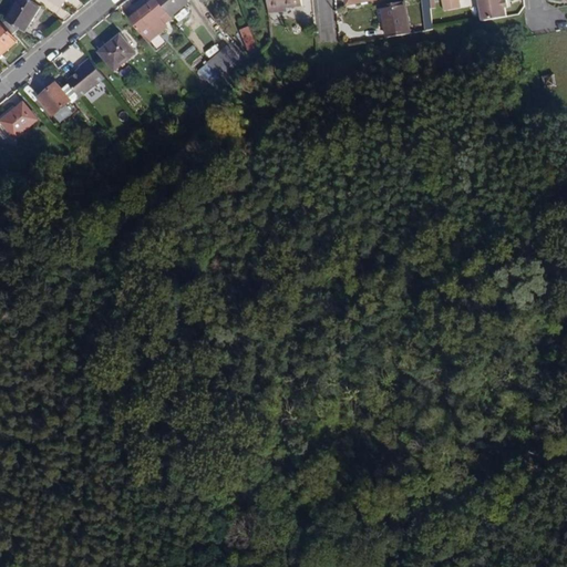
[(19,29),(26,33),(42,7),(31,0),(19,0),(7,21),(19,29)]
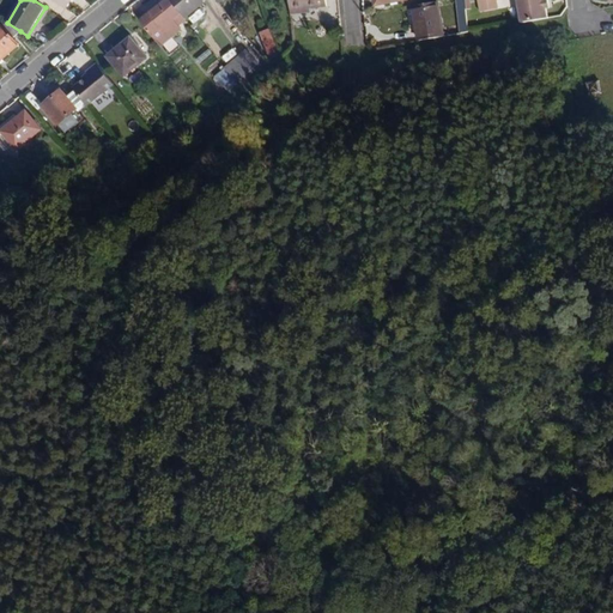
[(173,18),(180,12),(169,0),(165,0),(140,22),(161,47),(181,29),(173,18)]
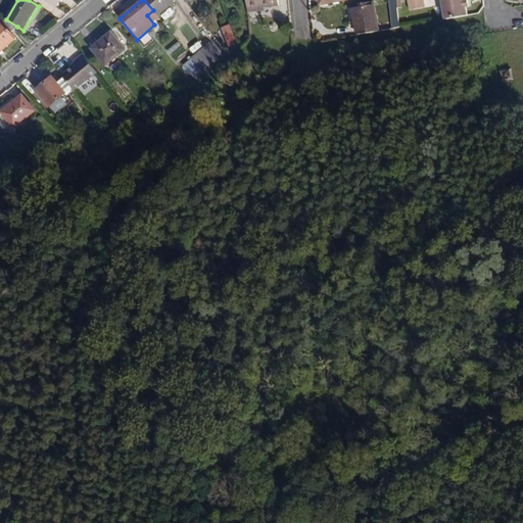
[(144,0),(153,10),(157,15),(174,1),(173,0),(144,0)]
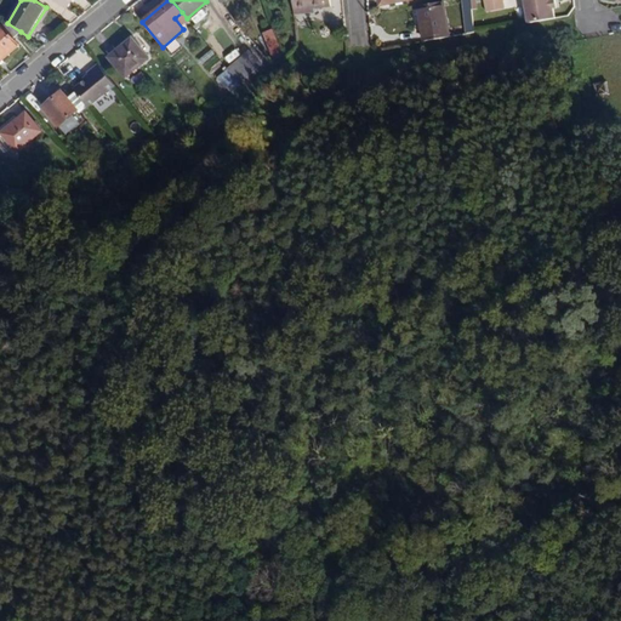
[(309,9),(330,6),(329,0),(292,0),(294,13),(311,12),(309,9)]
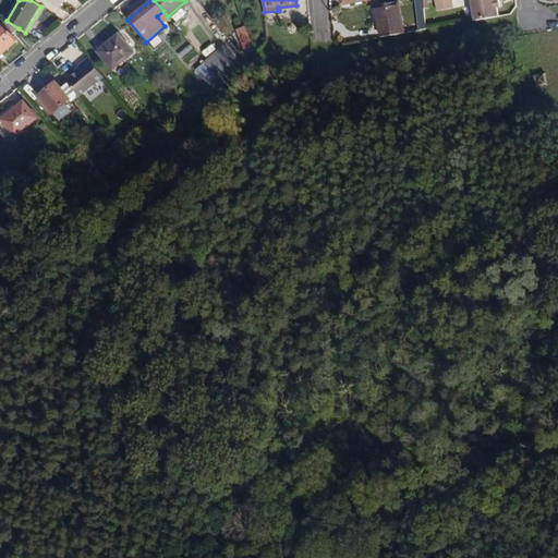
[(420,31),(425,29),(422,0),(421,0),(416,1),(416,9),(417,9),(420,31)]
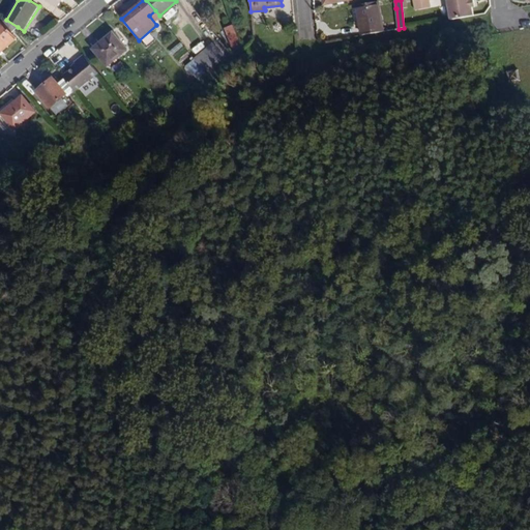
[(412,0),(414,10),(430,7),(429,0),(412,0)]
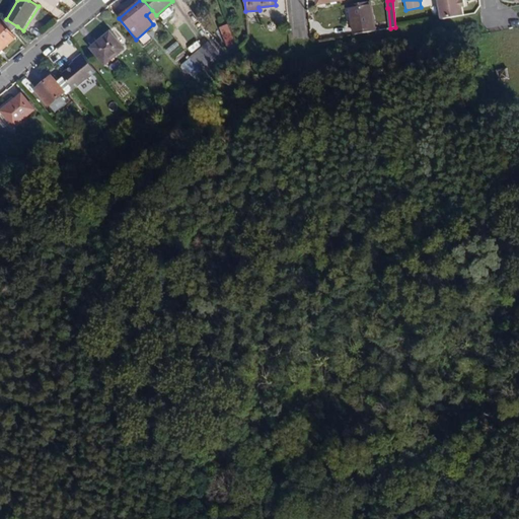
[(461,7),(464,7),(462,0),(437,0),(441,19),(463,16),(461,7)]
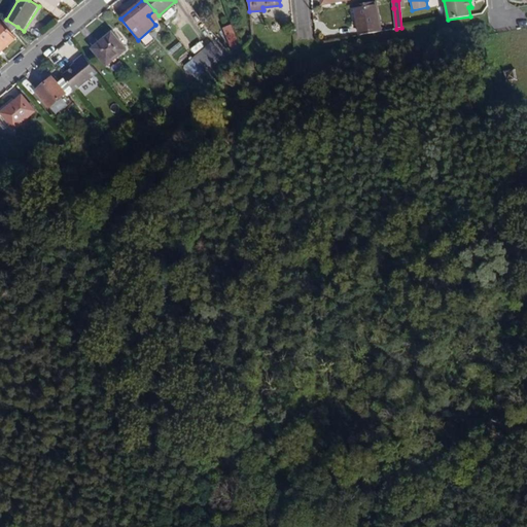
[(359,35),(380,32),(375,5),(355,9),(359,35)]
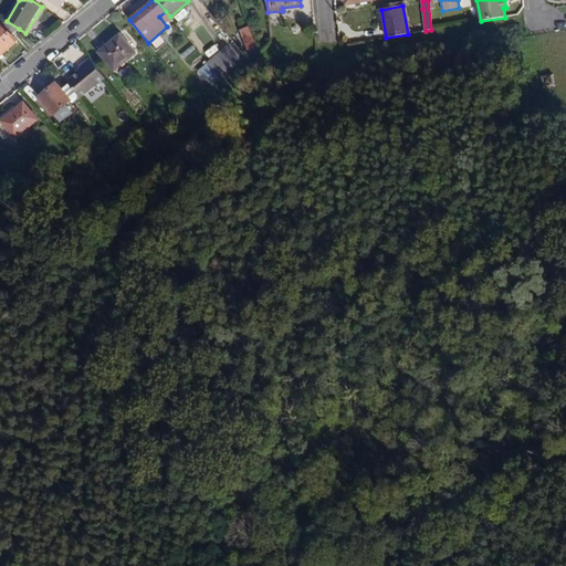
[(178,21),(188,14),(184,9),(174,16),(178,21)]
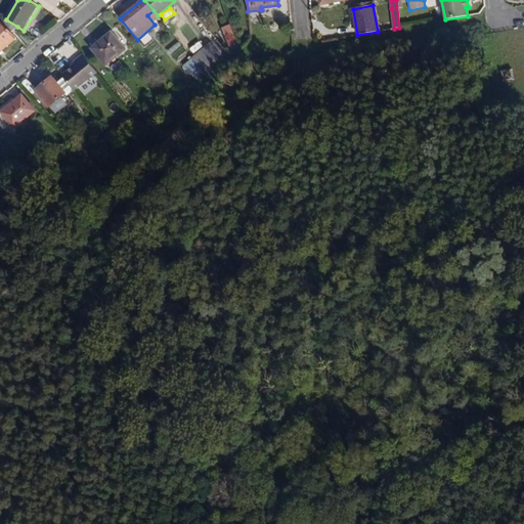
[(0,51),(14,40),(9,34),(17,27),(6,19),(5,19),(0,23),(0,51)]
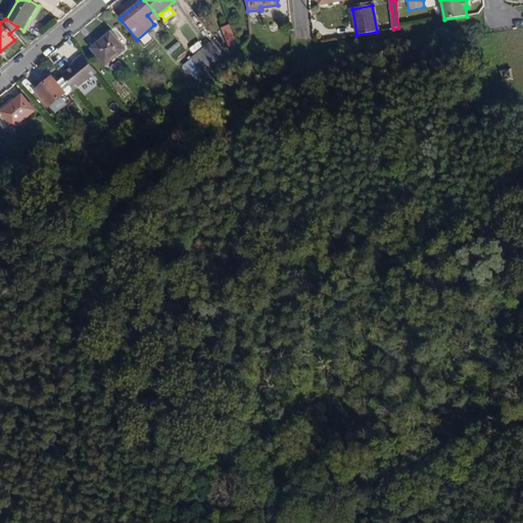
[(231,46),(238,43),(230,25),(224,28),(231,46)]
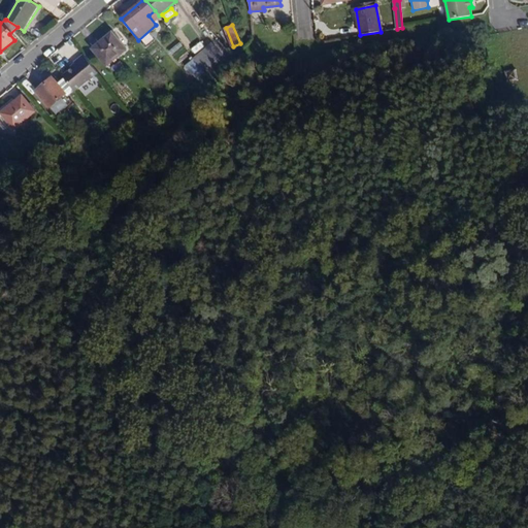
[(93,48),(107,66),(126,50),(111,33),(93,48)]
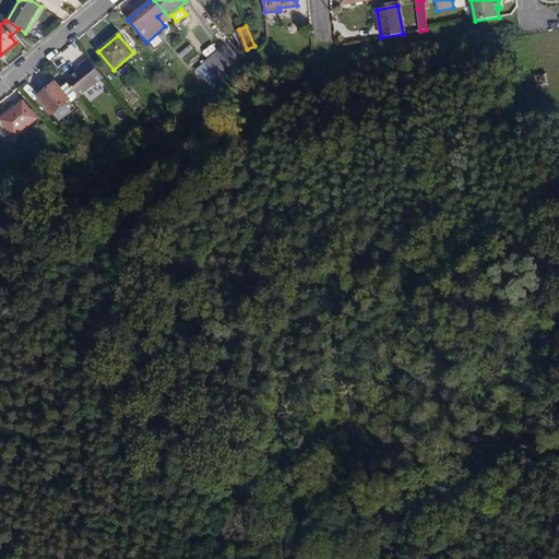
[(212,44),(202,52),(206,58),(216,49),(212,44)]
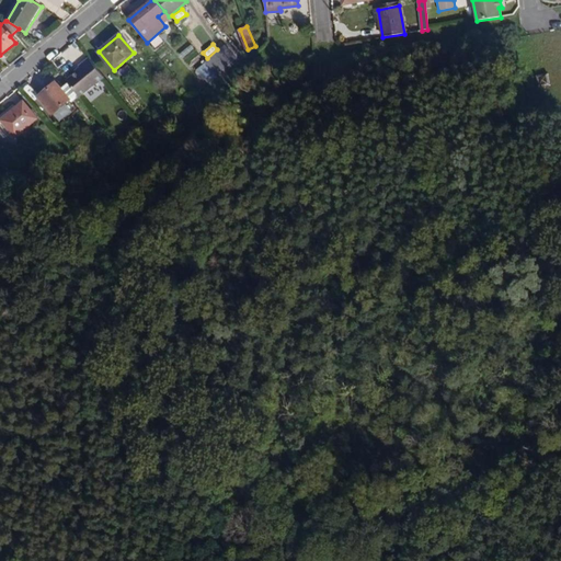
[(214,71),(217,76),(237,59),(227,46),(224,48),(228,54),(217,63),(213,58),(206,64),(214,71)]
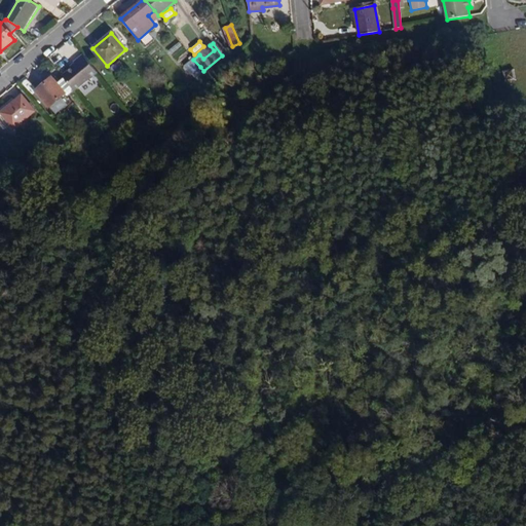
[(199,54),(203,59),(214,50),(210,45),(199,54)]
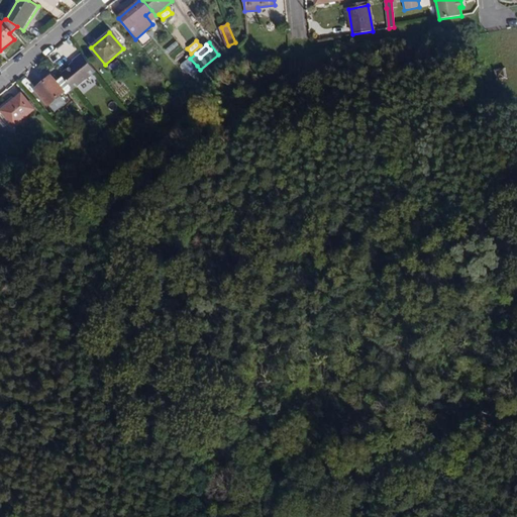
[(61,74),(73,89),(96,71),(82,53),(72,61),(74,63),(61,74)]
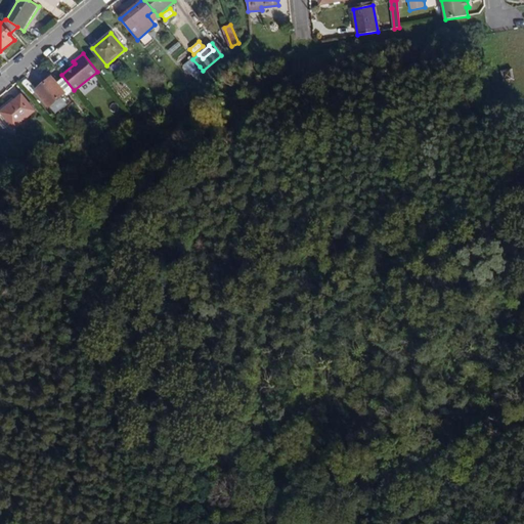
[(192,59),(185,66),(191,74),(200,67),(192,59)]
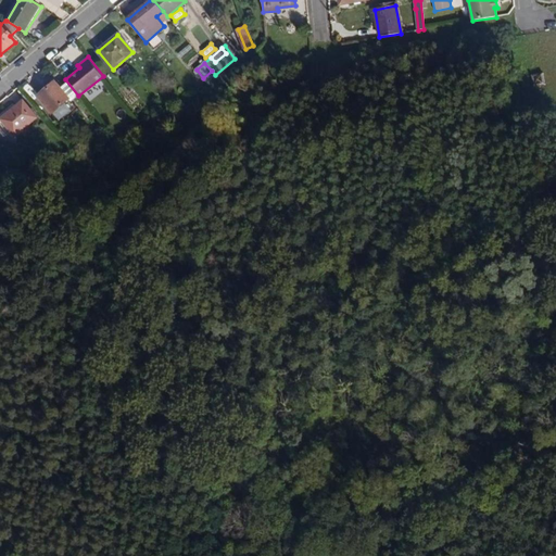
[(548,74),(534,76),(536,87),(550,85),(548,74)]
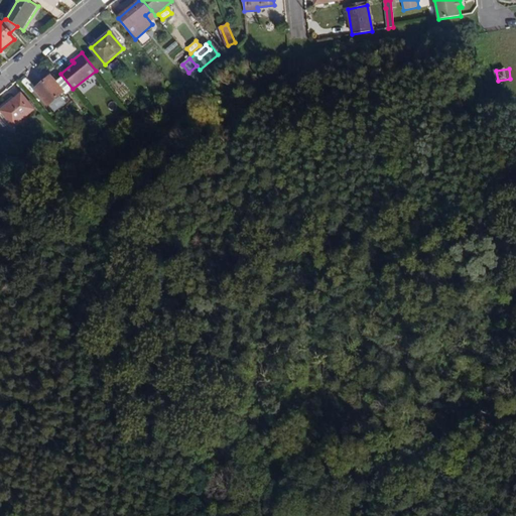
[(48,105),(65,91),(51,76),(35,90),(48,105)]
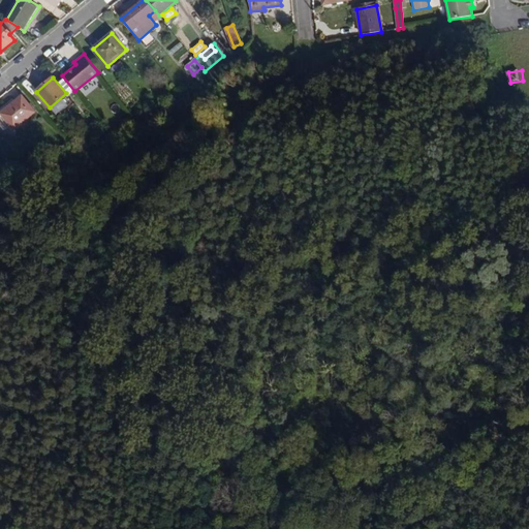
[(2,113),(14,128),(35,112),(22,96),(2,113)]
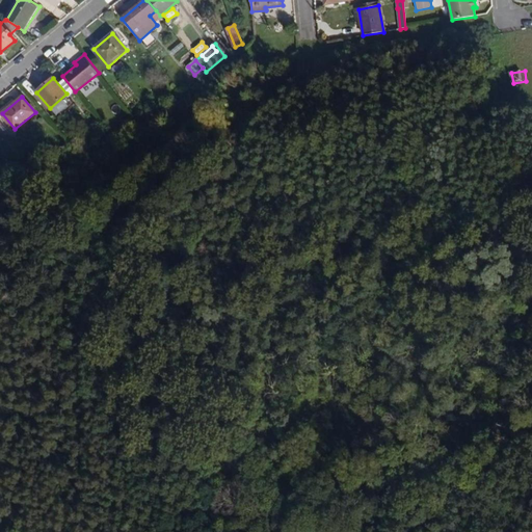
[(73,154),(100,162),(101,155),(78,149),(73,154)]
